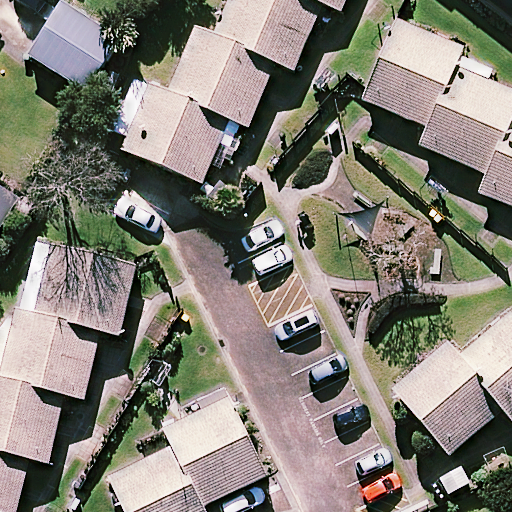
[(346,0),(229,0),(214,36),(197,28),(169,92),(151,84),(123,149),(215,189),(243,124),(249,127),(276,63),(294,71),(323,4),(341,12),(346,0)]
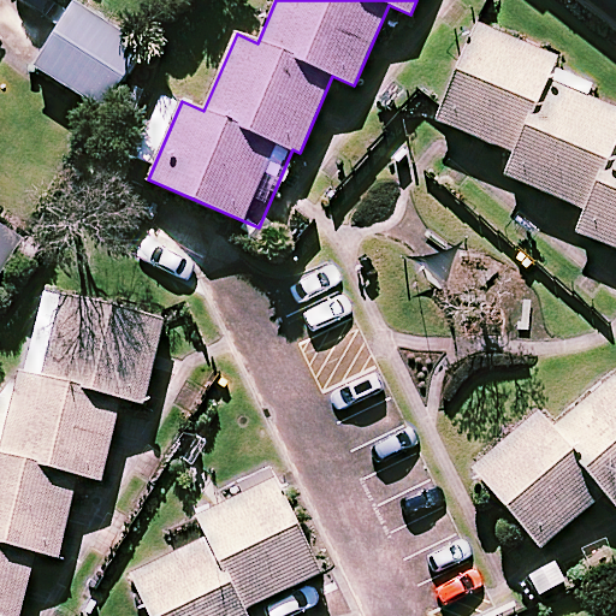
[(149,46),(81,1),(37,67),(106,112),(149,46)]
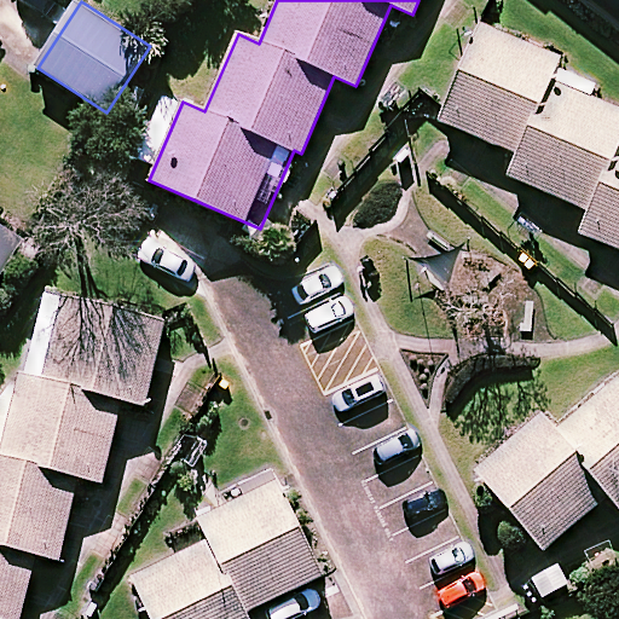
[(561,61),(480,25),(440,122),(518,155),(509,177),(590,212),(580,233),(618,249),(618,111),(551,84),(561,61)]
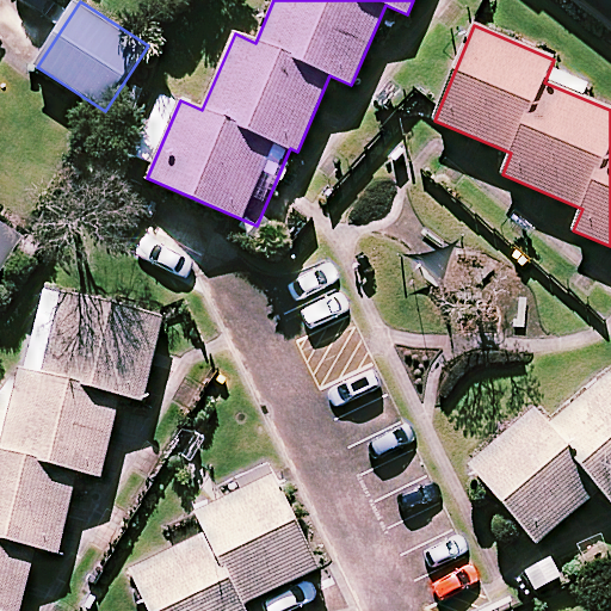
[(43,288),(24,366),(0,389),(0,610),(20,610),(36,548),(59,553),(63,535),(71,506),(79,471),(100,476),(121,396),(142,401),(162,316),(43,288)]
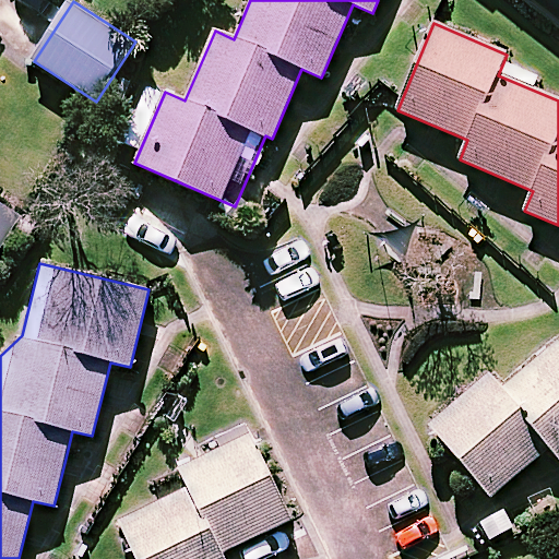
[(558,342),(502,389),(491,375),(431,424),(491,497),(550,448),(558,459),(558,342)]
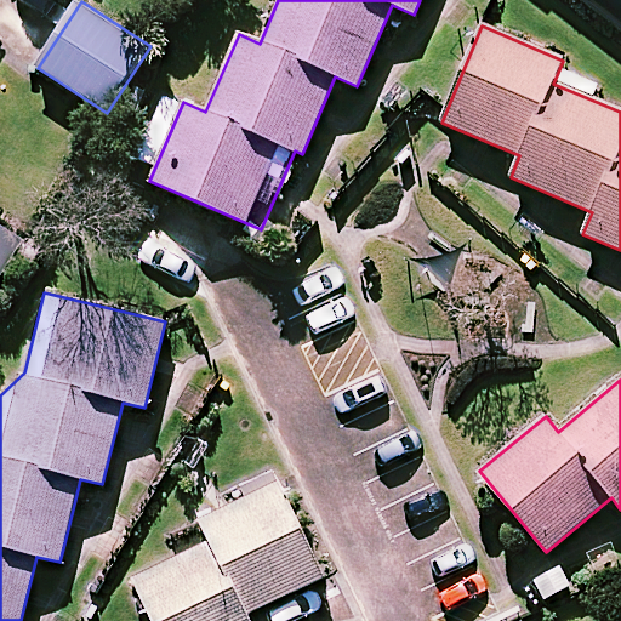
[(324,577),(279,484),(200,522),(211,542),(134,580),(153,620),(250,620),(246,615),(324,577)]
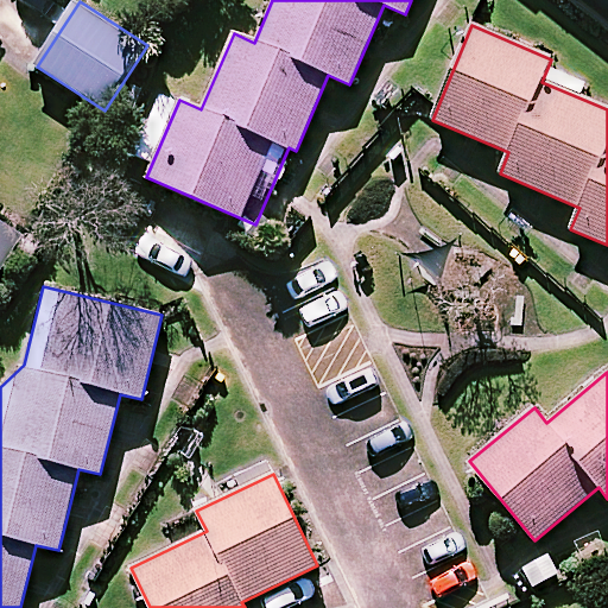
All buildings are outlined.
